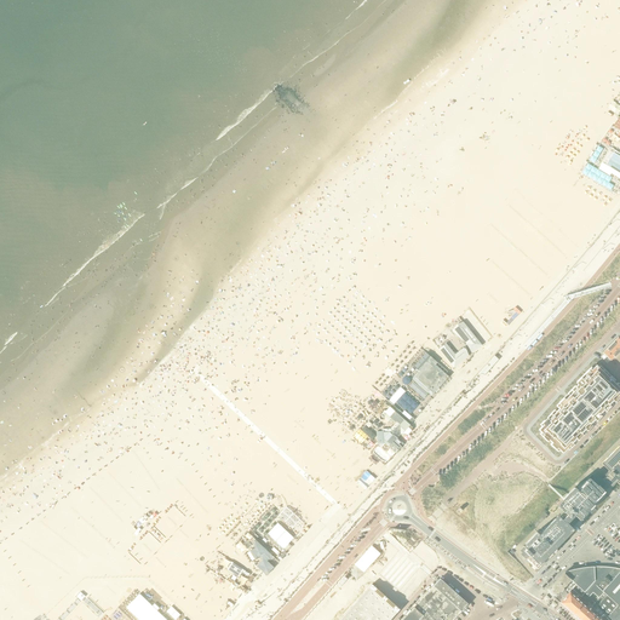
[(619,182),(619,158),(613,155),(607,167),(602,166),(600,173),(619,182)]
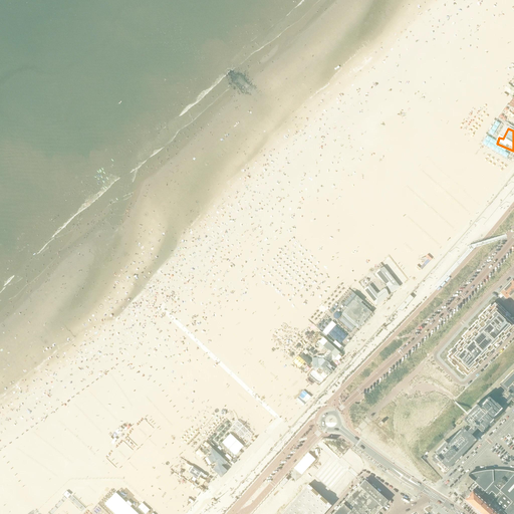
[(383,267),(375,274),(379,278),(379,277),(389,288),(390,287),(394,291),(400,286),(399,286),(383,267)]
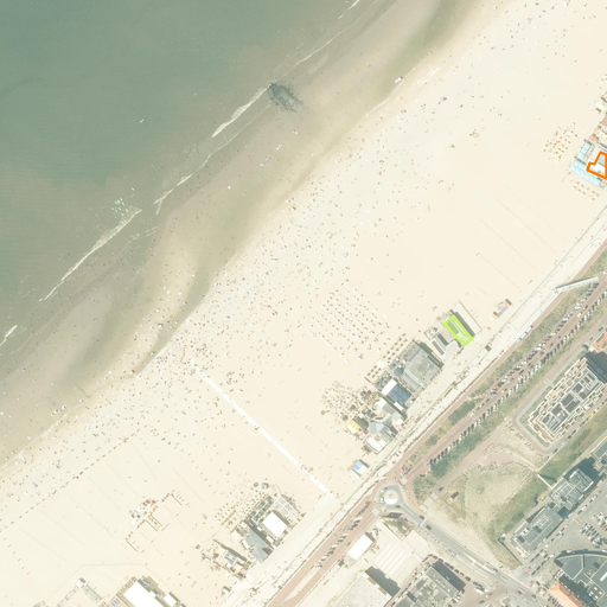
[(436,337),(429,343),(443,359),(459,349),(453,343),(446,349),(436,337)]
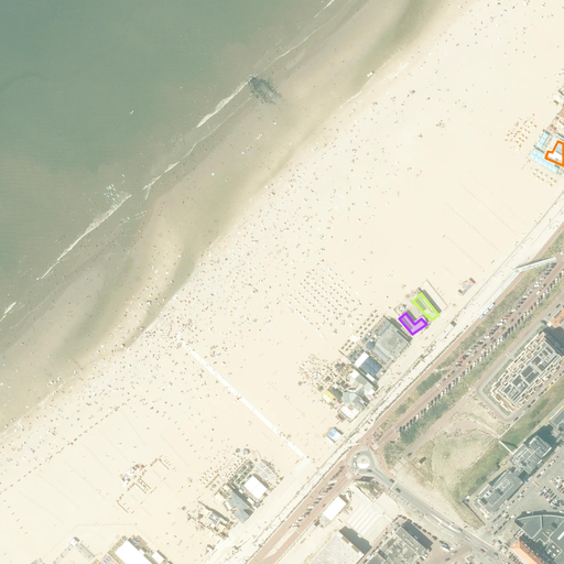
[(555,328),(563,322),(555,314),(551,320),(549,322),(555,328)]
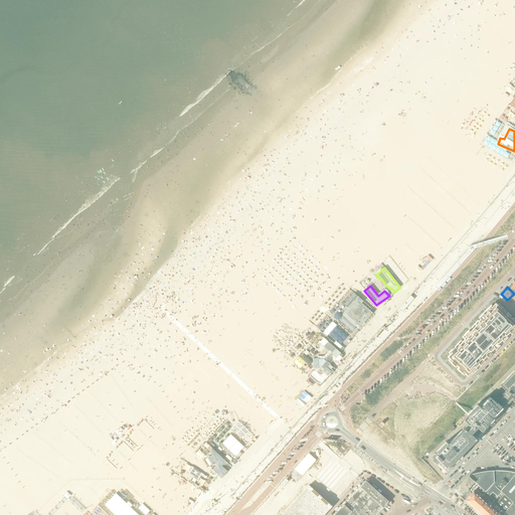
[(348,309),(342,315),(344,317),(343,318),(354,328),(357,325),(360,327),(372,313),(361,304),(363,302),(357,296),(346,308),(348,309)]
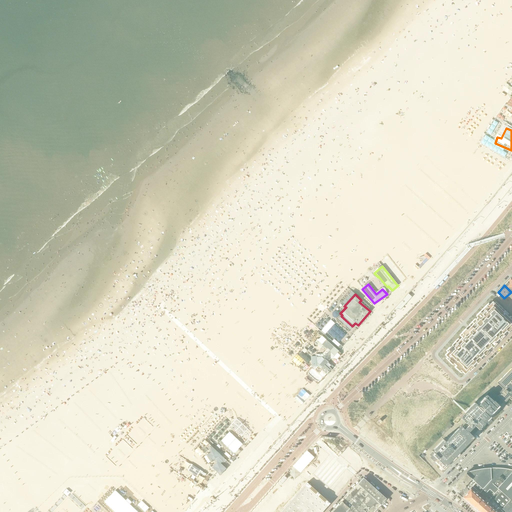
[(412,297),(408,294),(394,309),(398,312),(412,297)]
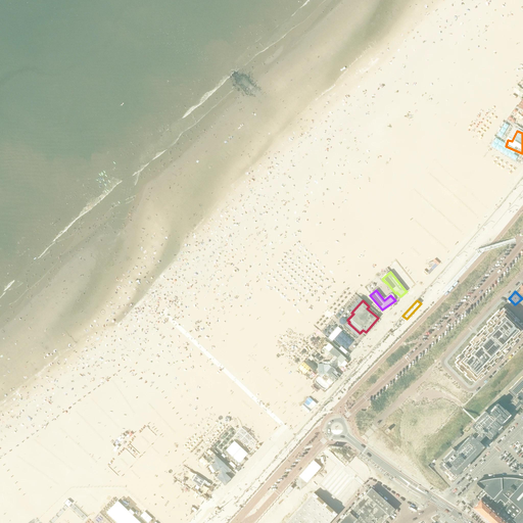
[(458,361),(455,363),(457,365),(457,366),(472,380),(474,382),(477,379),(477,380),(522,333),(522,331),(522,328),(505,311),(503,308),(501,312),(500,312),(485,327),(486,328),(470,344),(472,345),(457,360),(458,361)]
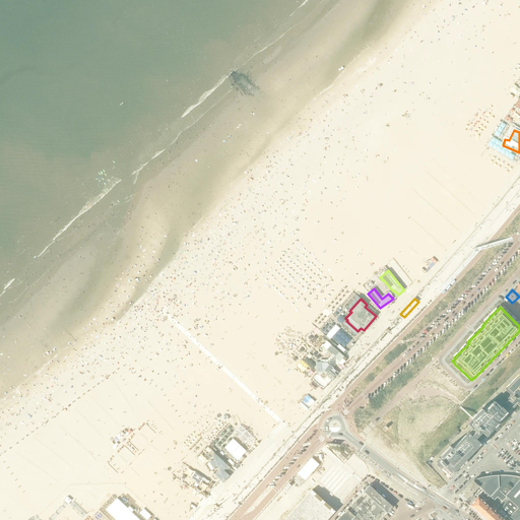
[(331,380),(338,372),(332,367),(335,364),(341,364),(346,358),(326,340),(319,347),(325,353),(328,350),(331,352),(331,351),(334,354),(328,361),(328,359),(320,359),(320,361),(316,361),(316,372),(326,372),(328,373),(326,375),(331,380)]
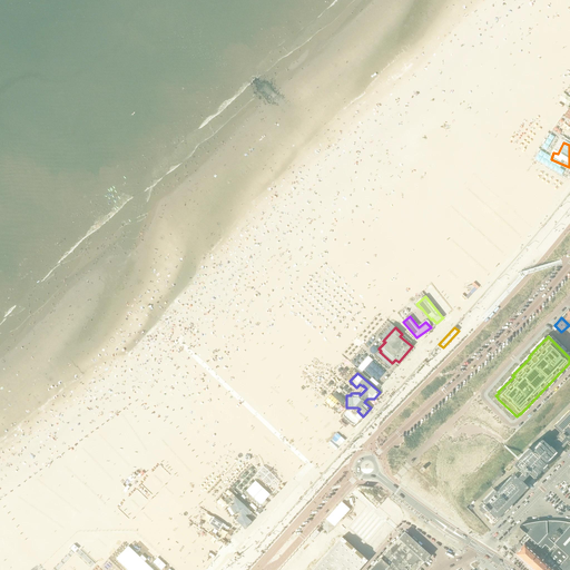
[(569,411),(569,410),(552,426),(559,433),(556,436),(557,438),(553,441),(561,449),(567,443),(568,445),(569,444),(568,444),(569,442),(569,411)]
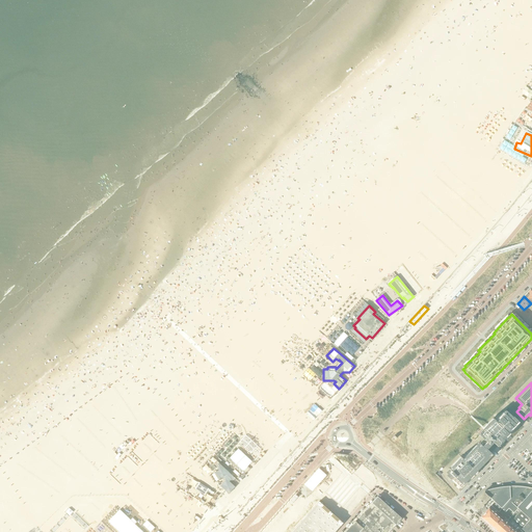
[(467,481),(490,457),(493,455),(490,454),(493,452),(495,450),(494,449),(519,423),(512,417),(511,417),(505,410),(503,413),(503,414),(496,422),(494,419),(482,430),(482,429),(477,434),(483,441),(480,444),(479,443),(476,446),(477,446),(463,459),(461,457),(446,473),(448,474),(447,476),(460,488),(467,482),(466,481),(467,480),(467,481)]
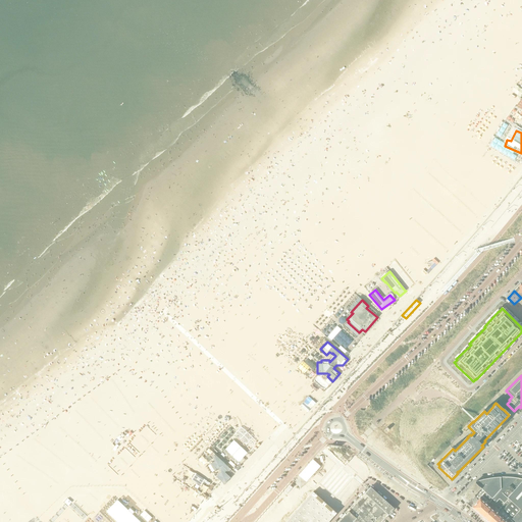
[(374,408),(370,405),(368,408),(367,407),(364,411),(363,413),(368,417),(374,408)]
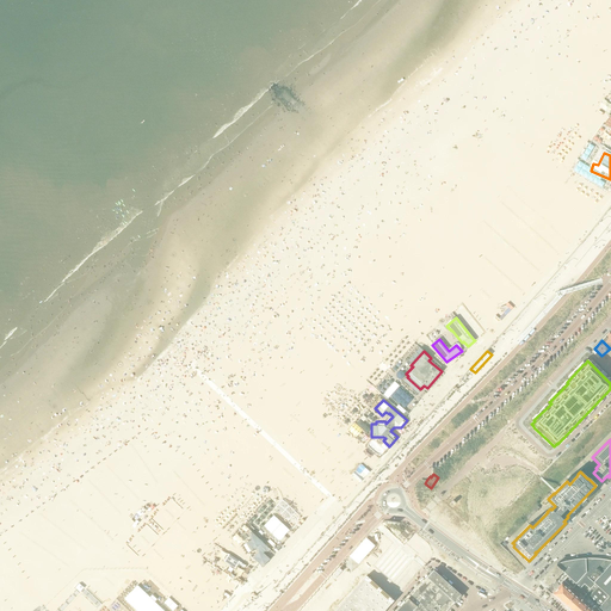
[(273,516),(261,529),(277,544),(279,542),(282,543),(287,538),(284,536),(289,530),(273,516)]
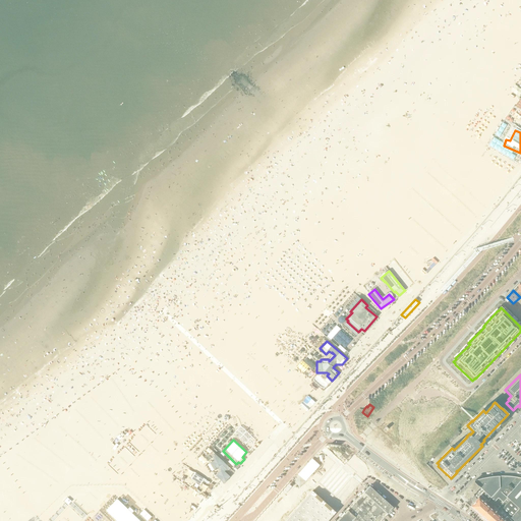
[(220,469),(216,474),(224,482),(229,476),(223,470),(226,468),(227,470),(231,468),(213,453),(213,454),(215,459),(211,461),(214,469),(218,466),(220,469)]
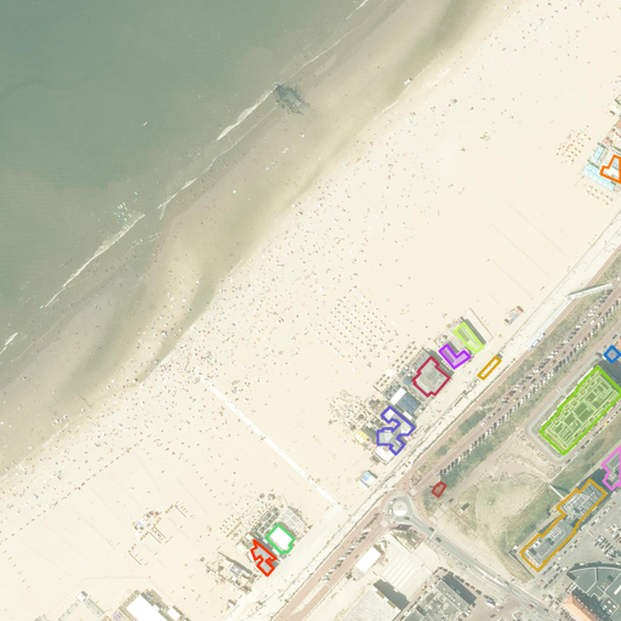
[(372,547),(355,565),(364,574),(381,556),(372,547)]
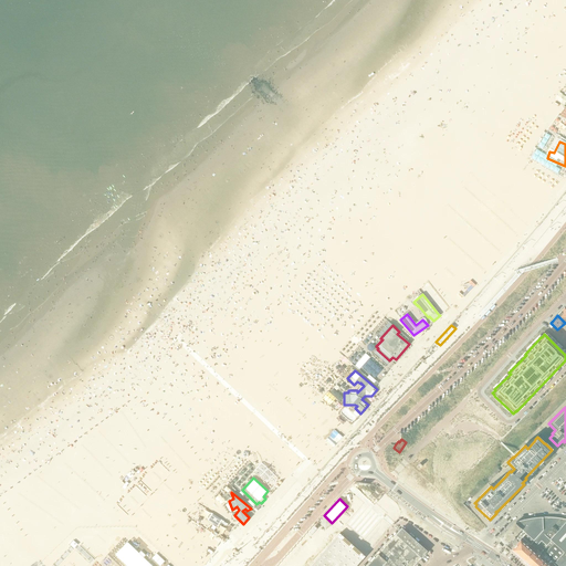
[(211,512),(207,519),(218,526),(221,522),(227,526),(228,524),(211,512)]
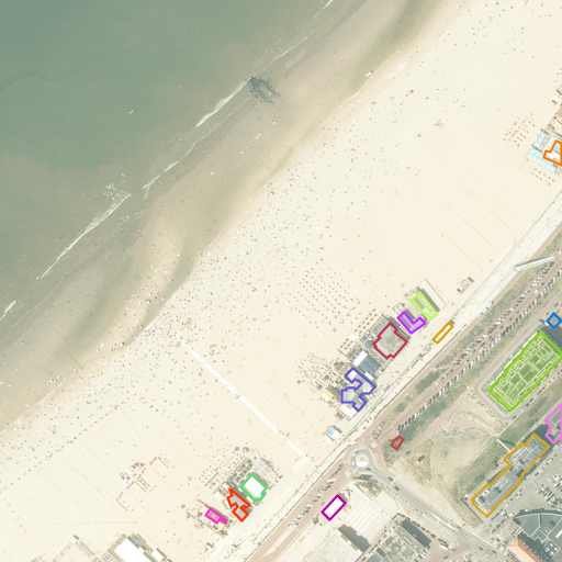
[(521,530),(507,546),(518,557),(529,546),(526,542),(530,538),(534,541),(537,537),(542,542),(547,537),(546,536),(561,517),(561,516),(560,516),(553,515),(548,514),(547,514),(540,514),(535,514),(528,515),(523,516),(517,517),(512,519),(512,520),(517,526),(521,530)]
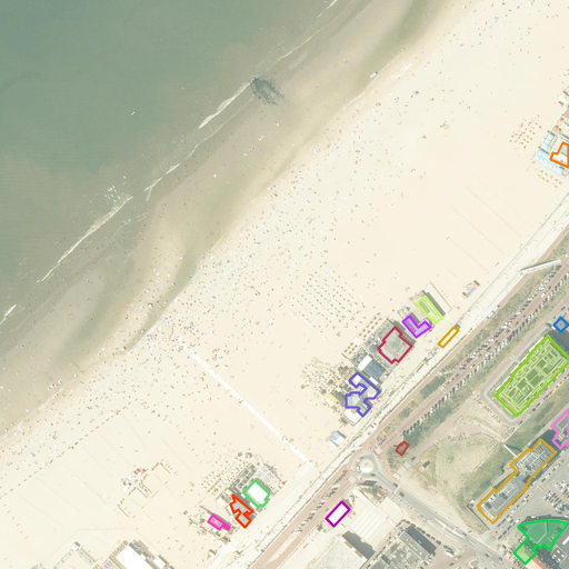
[(548,555),(543,560),(550,566),(553,562),(560,568),(568,568),(568,523),(552,542),(553,543),(549,549),(546,552),(548,555)]
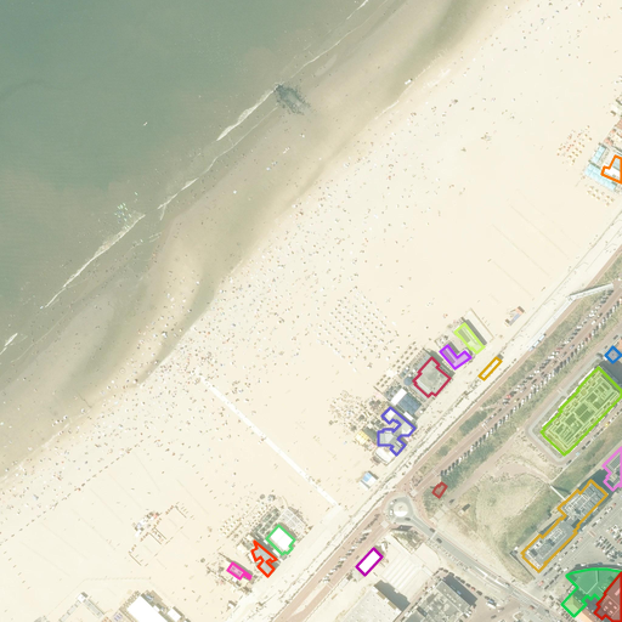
[(566,576),(550,592),(550,594),(552,595),(557,600),(563,594),(561,594),(572,582),(566,576)]
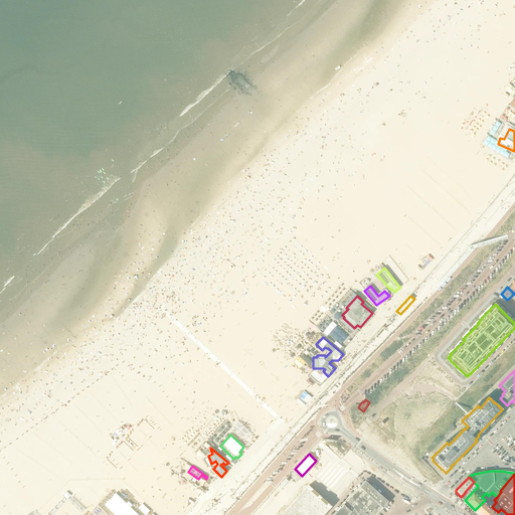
[(354,509),(360,514),(376,514),(388,502),(365,481),(346,502),(354,509)]
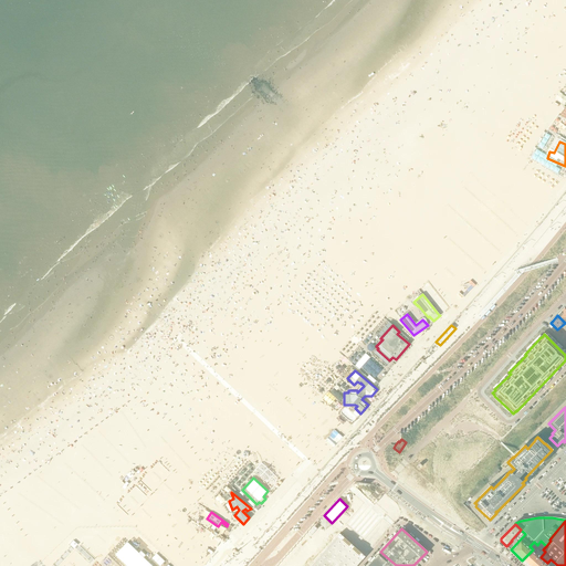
[(202,530),(182,558),(194,565),(202,565),(220,542),(202,530)]
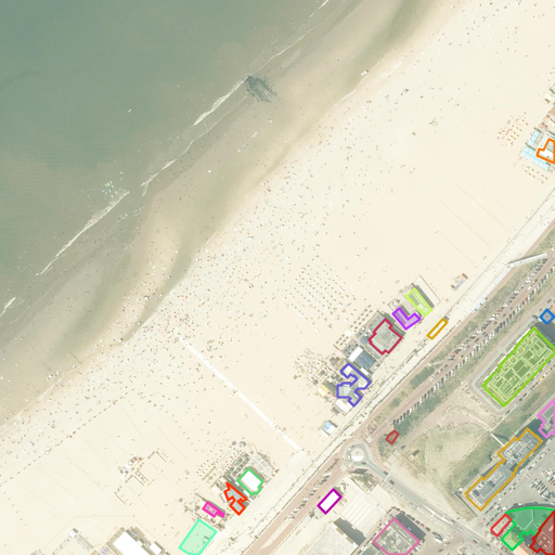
[(502,530),(497,536),(501,539),(515,524),(511,519),(501,530),(502,530)]
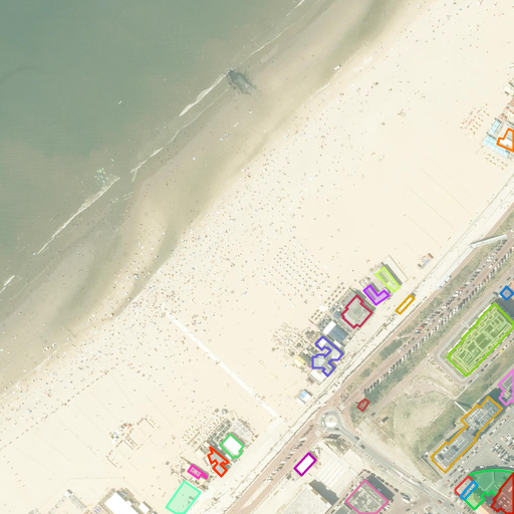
[(323,513),(331,506),(308,485),(281,513),(323,513)]
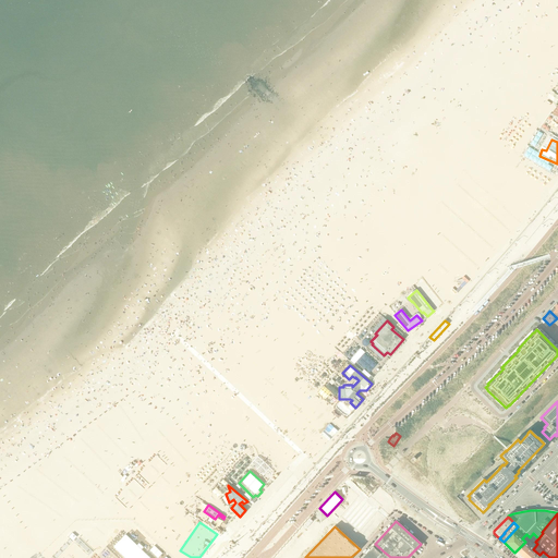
[(525,542),(514,553),(521,557),(535,542),(533,540),(529,545),(525,542)]
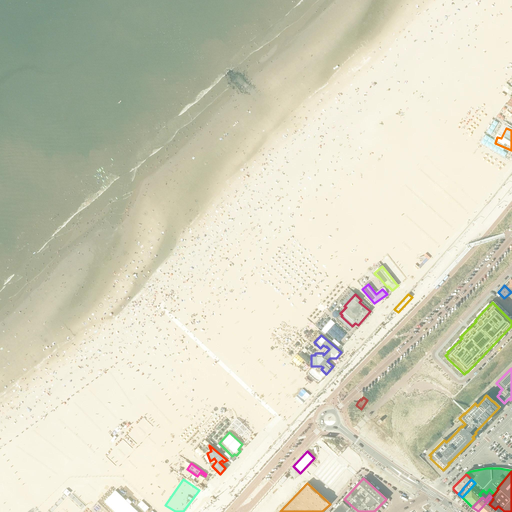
[(491,497),(478,511),(477,511),(492,511),(494,510),(495,509),(489,504),(493,499),(491,497)]
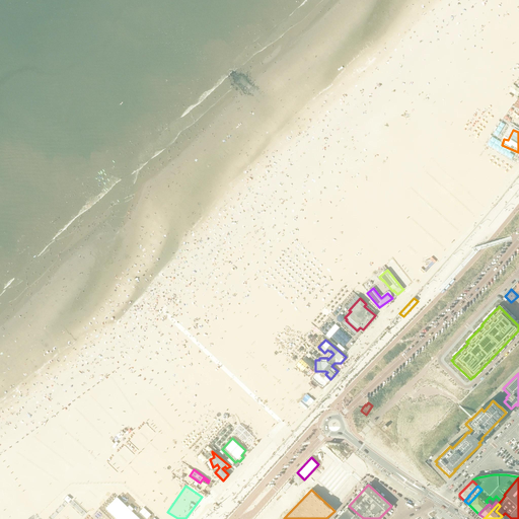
[(337,518),(363,518),(357,513),(354,516),(347,509),(337,518)]
